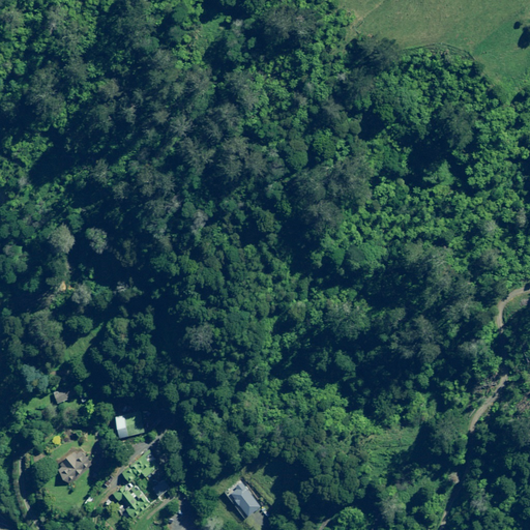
[(77,396),(75,388),(58,393),(60,401),(77,396)]
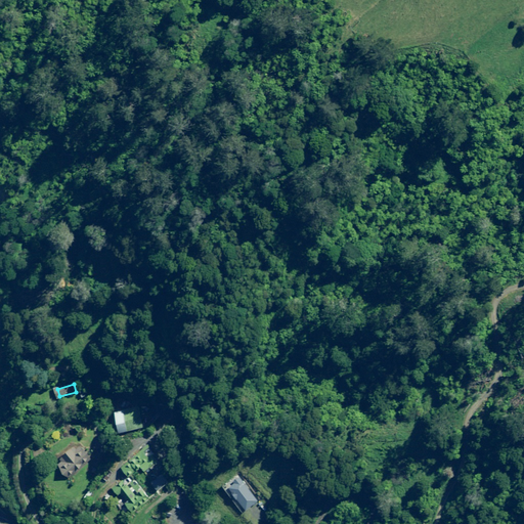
[(142,430),(139,410),(115,413),(118,434),(142,430)]
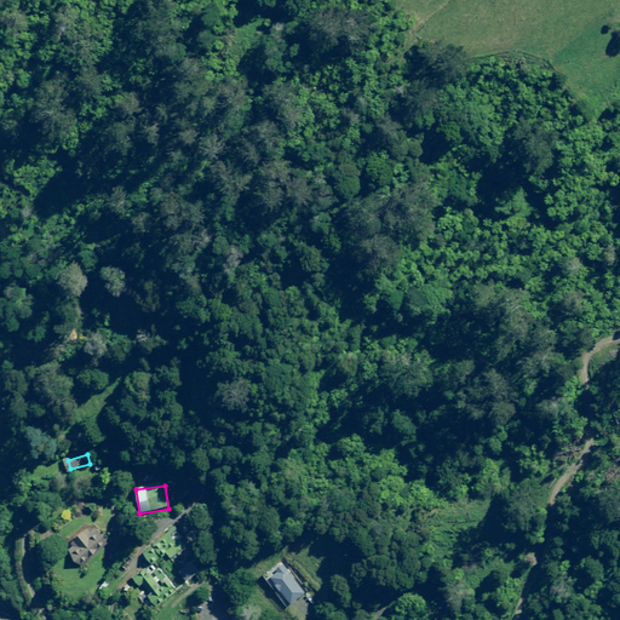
[(46,527),(39,528),(41,539),(50,537),(46,527)]
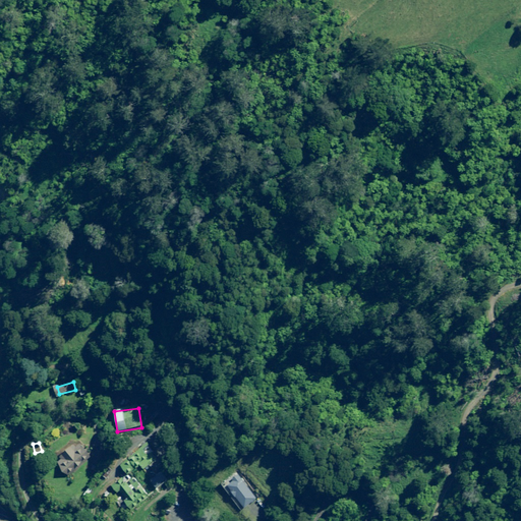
[(79,447),(75,443),(56,459),(69,475),(94,456),(84,444),(79,447)]
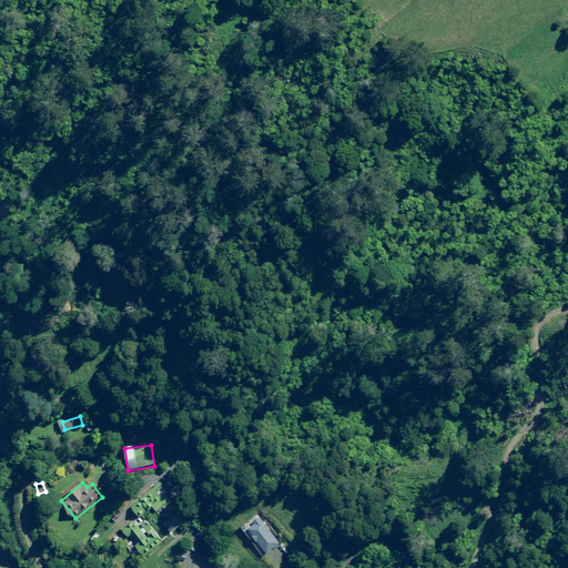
[(180,515),(164,525),(170,534),(185,524),(180,515)]
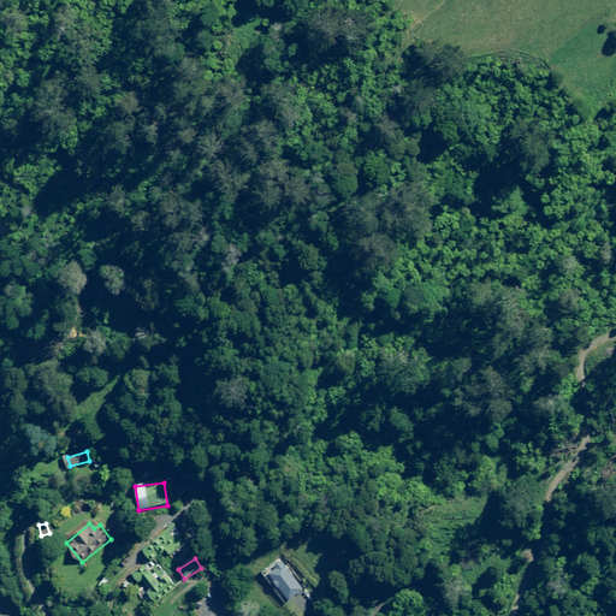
[(161,580),(152,569),(147,562),(132,574),(140,584),(142,581),(149,590),(147,592),(155,603),(175,587),(166,576),(161,580)]
